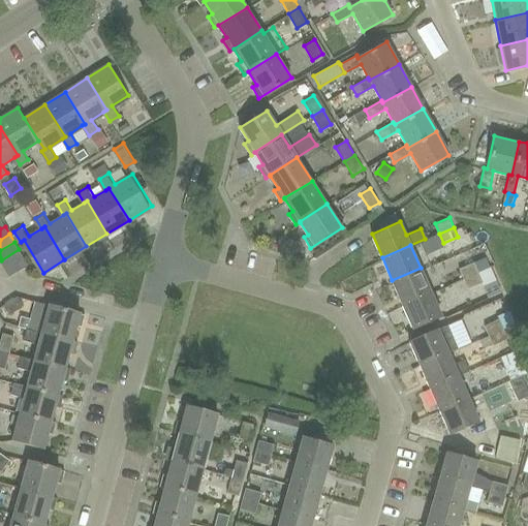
[(6,268),(24,257),(19,249),(1,260),(6,268)]
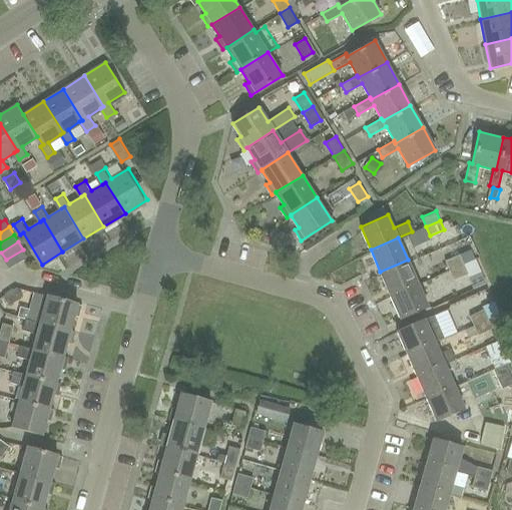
[(23,249),(6,260),(10,268),(28,257),(23,249)]
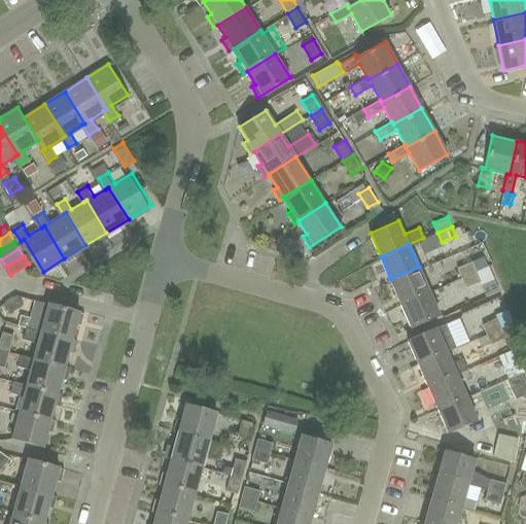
[(461,276),(477,270),(471,259),(457,267),(461,276)]
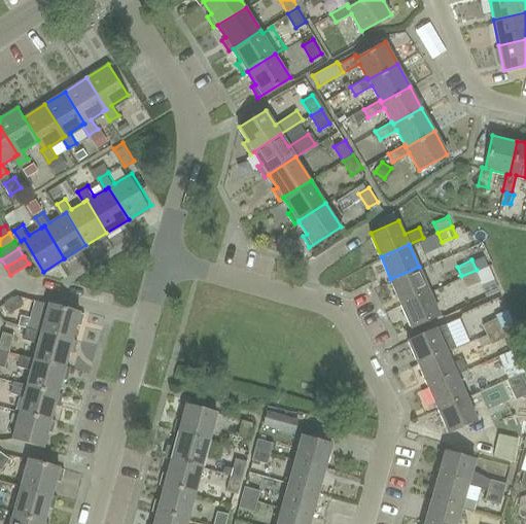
[(495,279),(489,266),(480,270),(478,271),(482,281),(483,284),(495,279)]
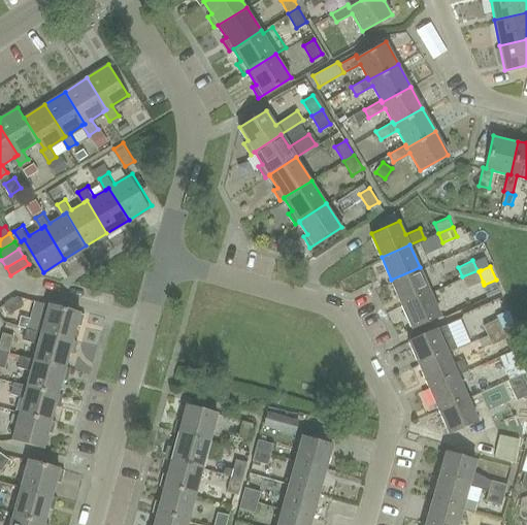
[(401,302),(429,291),(420,267),(391,280),(401,302)]
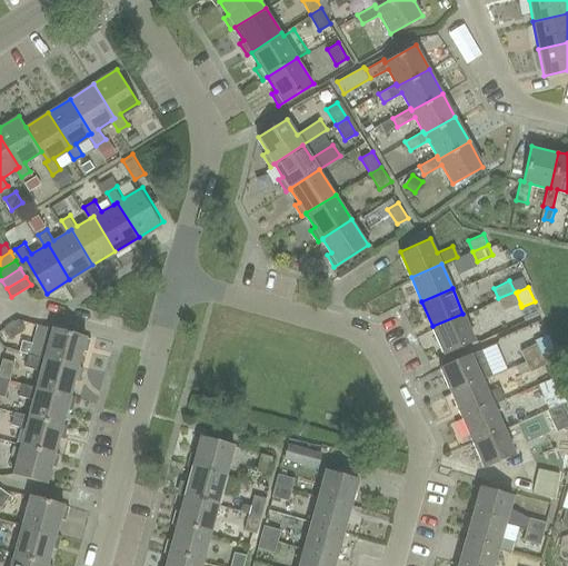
[(515,291),(498,298),(504,309),(519,303),(515,291)]
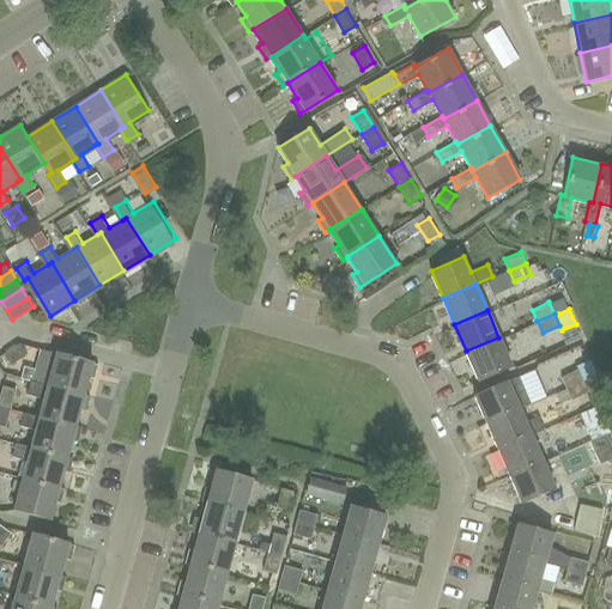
[(478,378),(510,364),(498,338),(466,351),(478,378)]
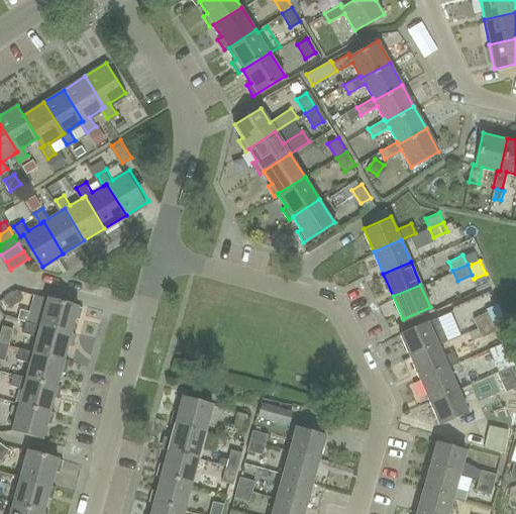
[(10,307),(23,298),(17,288),(4,297),(10,307)]
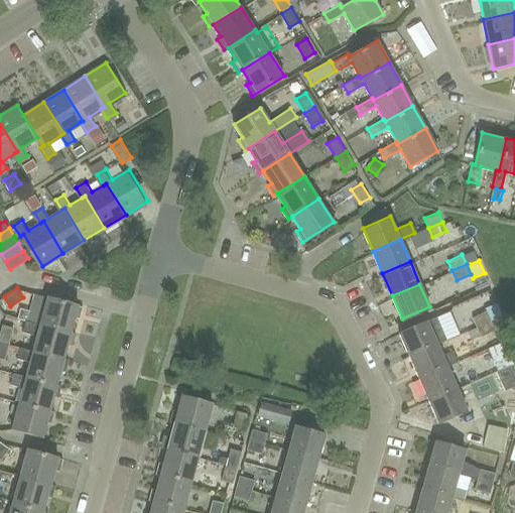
[(81,316),(84,304),(48,295),(41,322),(71,330),(72,329),(75,314),(81,316)]
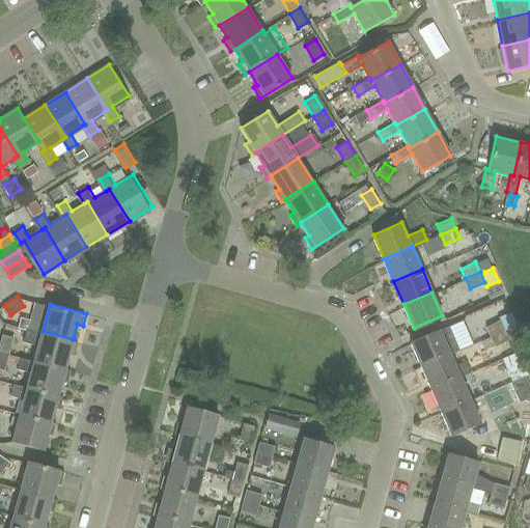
[(501,320),(485,326),(490,336),(505,330),(501,320)]
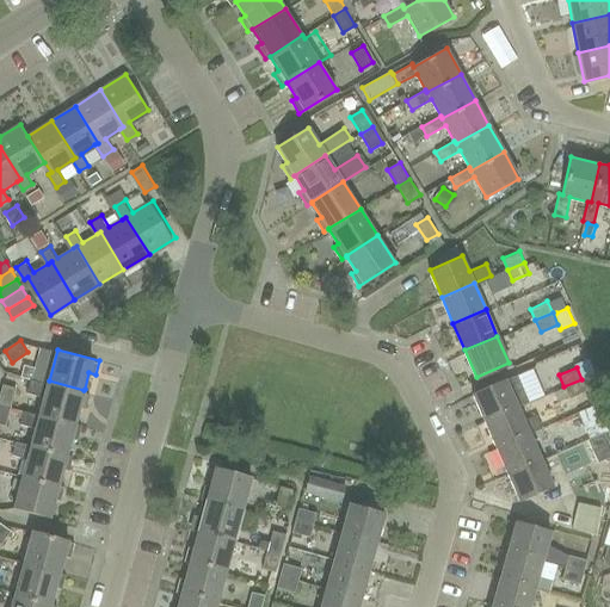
[(530,400),(518,372),(472,394),(484,421),(517,407),(530,400)]
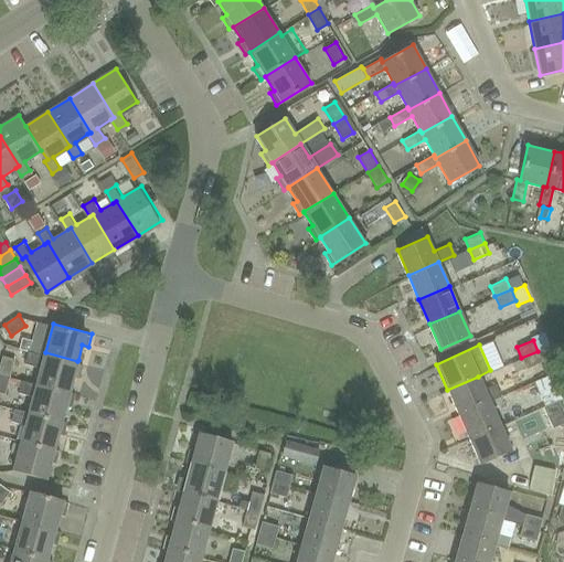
[(84,361),(78,360),(77,361),(45,352),(31,349),(28,361),(42,364),(38,381),(71,389),(75,373),(81,374),(84,361)]
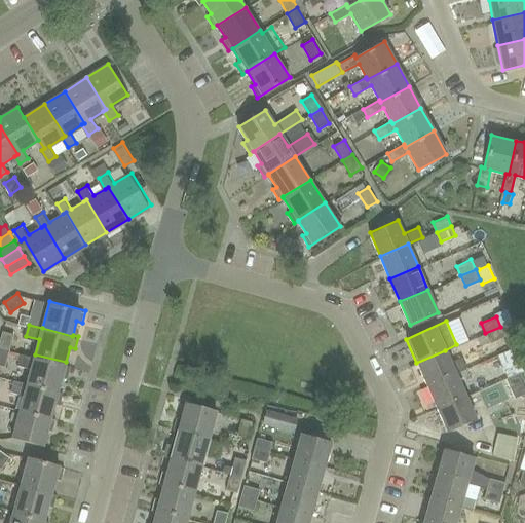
[(500,327),(485,333),(490,342),(504,336),(500,327)]
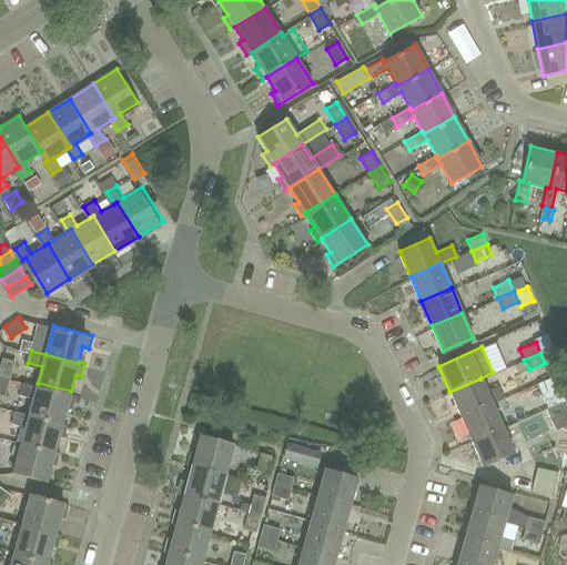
[(0,373),(12,376),(17,361),(4,357),(0,373)]
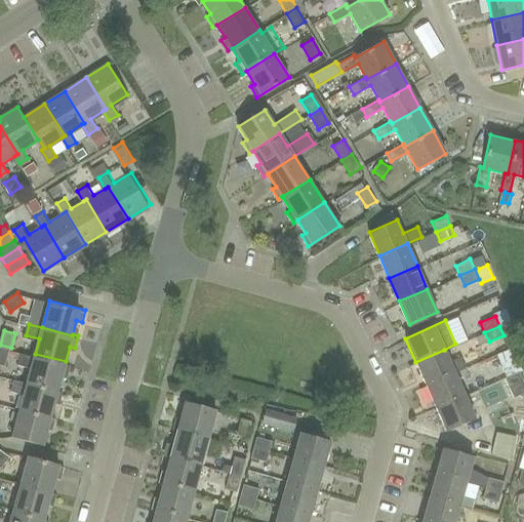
[(0,362),(7,365),(11,348),(0,345),(0,362)]
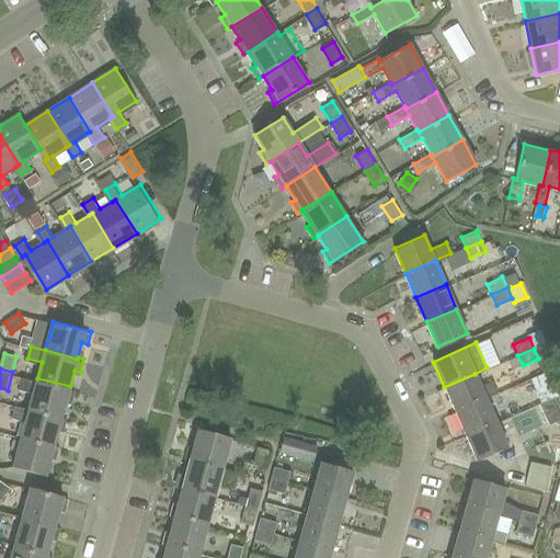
[(494,380),(480,386),(475,374),(444,387),(455,411),(486,398),(499,391),(494,380)]
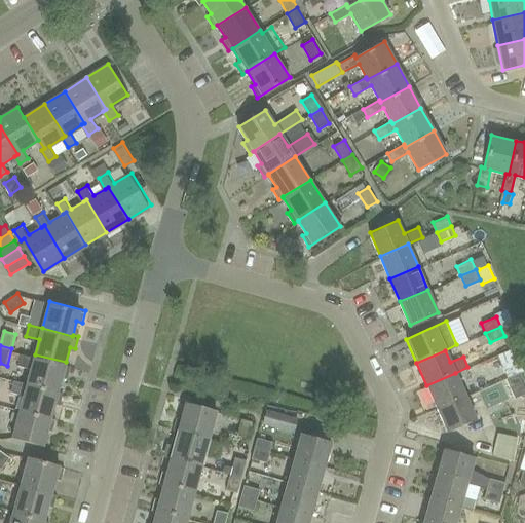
[(28,381),(59,388),(62,373),(68,375),(71,363),(66,362),(35,355),(34,357),(22,353),(19,365),(31,369),(28,381)]
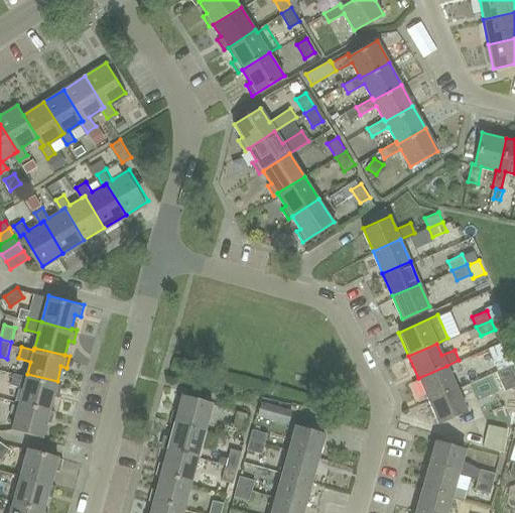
[(500,381),(514,375),(514,372),(512,365),(496,372),(500,381)]
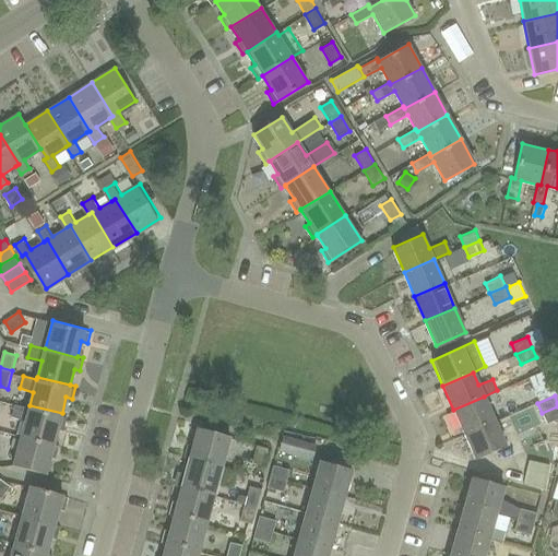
[(494,421),(484,397),(453,410),(463,434),(494,421)]
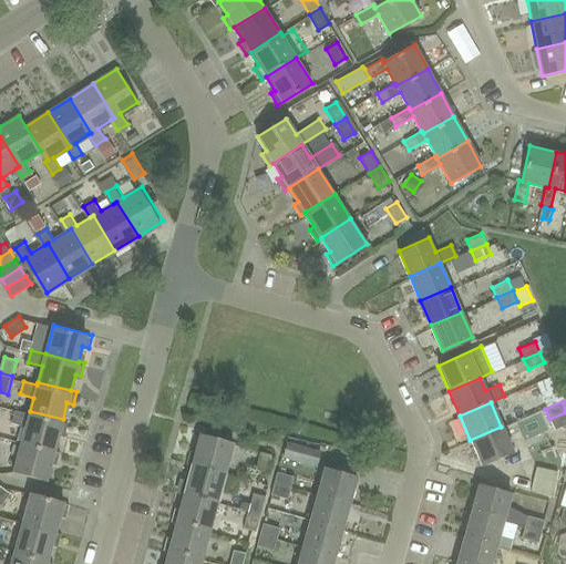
[(68,420),(63,419),(30,411),(22,439),(55,447),(59,432),(64,433),(68,420)]
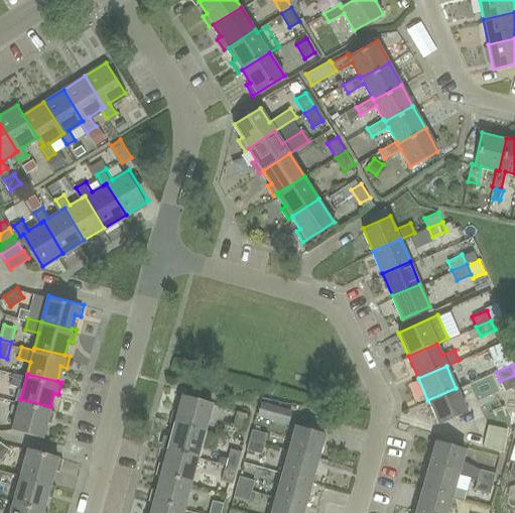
[(514,375),(500,381),(505,391),(514,386),(514,375)]
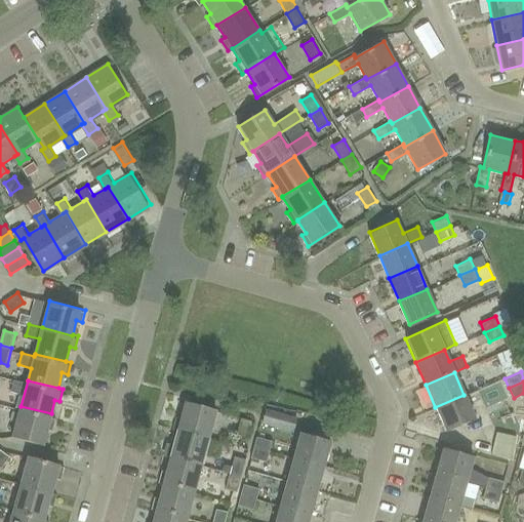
[(470,407),(464,395),(435,407),(446,432),(474,418),(474,417),(483,413),(479,403),(470,407)]
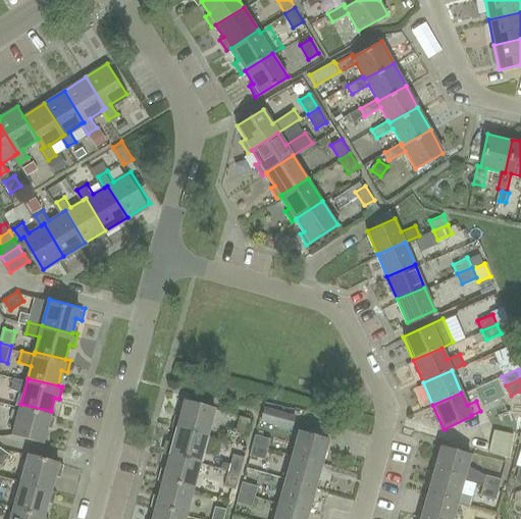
[(208,433),(215,407),(185,399),(180,415),(175,414),(172,425),(177,427),(177,426),(208,433)]
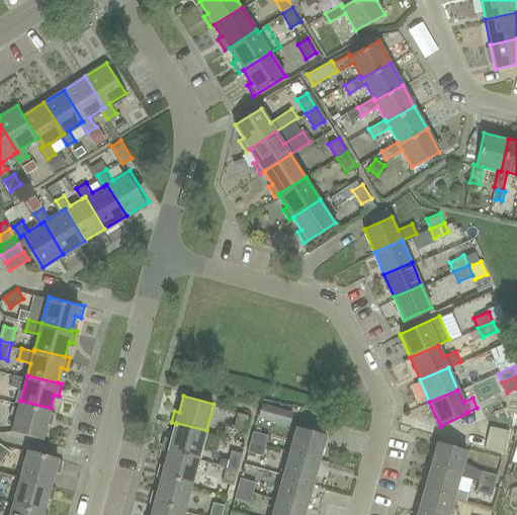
[(55,410),(51,408),(20,401),(12,428),(42,436),(47,420),(52,422),(55,410)]
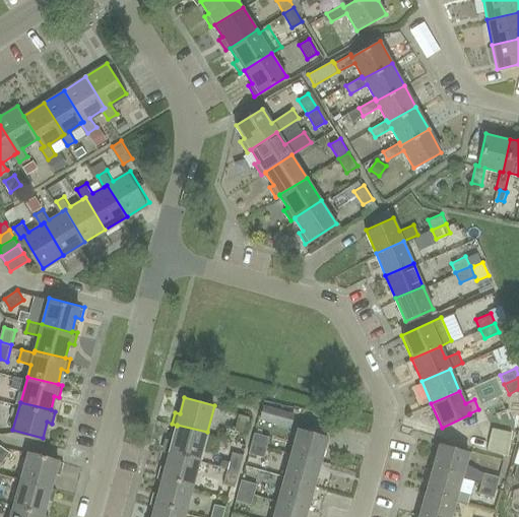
[(260,418),(292,427),(296,412),(264,403),(260,418)]
